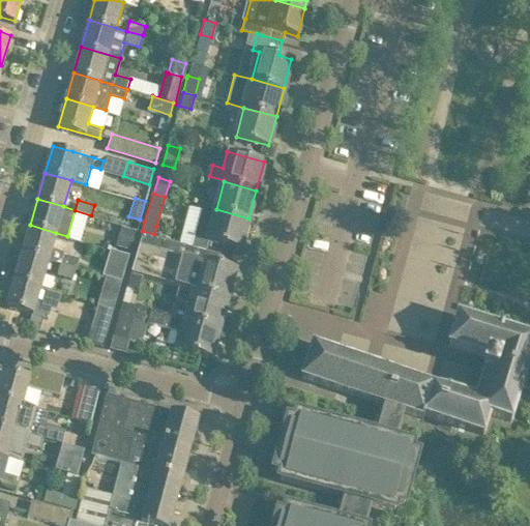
[(190,243),(200,207),(188,204),(178,240),(190,243)]
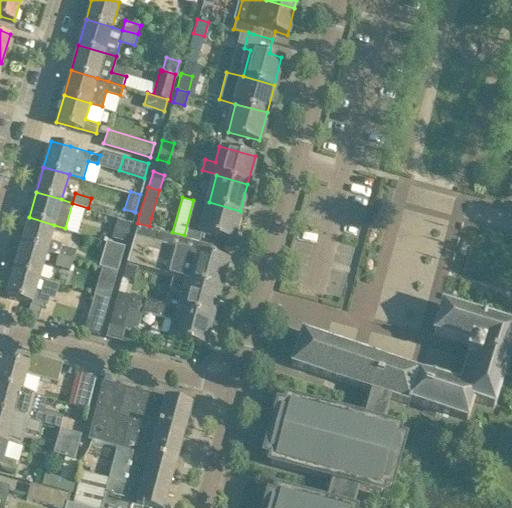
[(240,211),(209,202),(195,199),(194,201),(185,236),(224,247),(227,238),(227,237),(232,239),(240,211)]
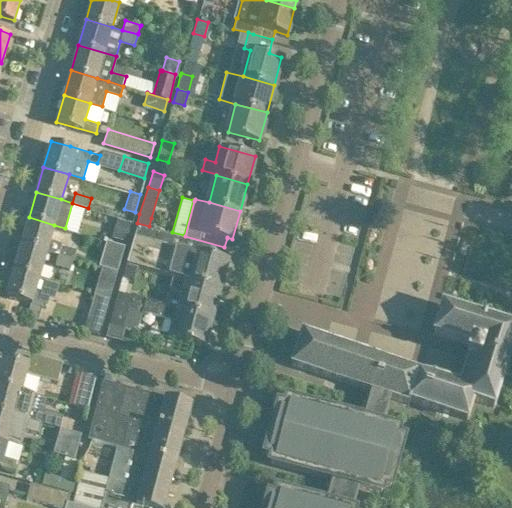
[(54,226),(54,225),(29,217),(21,243),(47,250),(58,254),(59,254),(61,244),(62,242),(50,239),(54,226)]
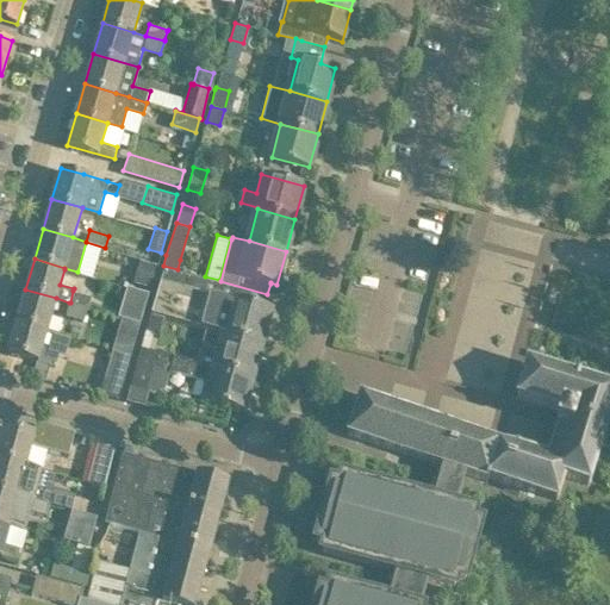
[(139,259),(132,280),(150,285),(156,263),(139,259)]
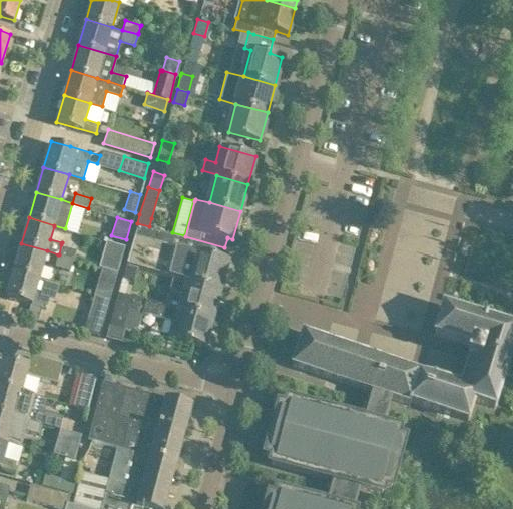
[(224,247),(185,236),(137,223),(126,263),(137,266),(173,276),(219,288),(227,260),(222,258),(224,247)]
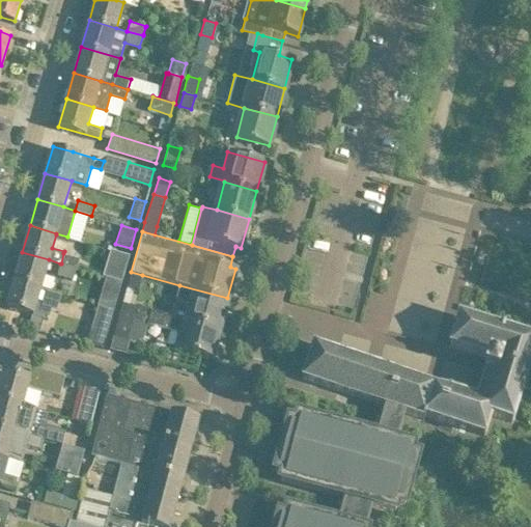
[(105,265),(124,270),(129,254),(110,248),(105,265)]
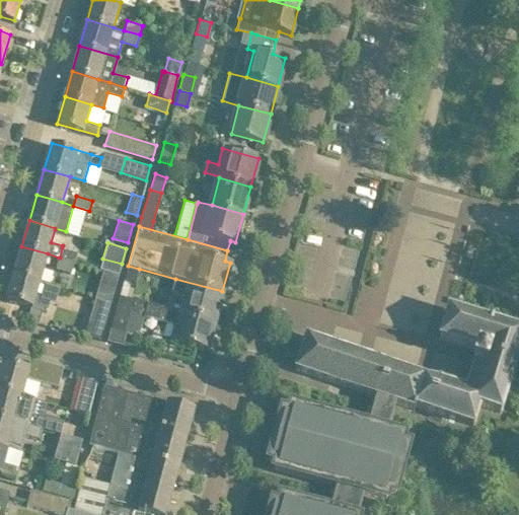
[(40,279),(48,253),(21,246),(14,272),(40,279)]
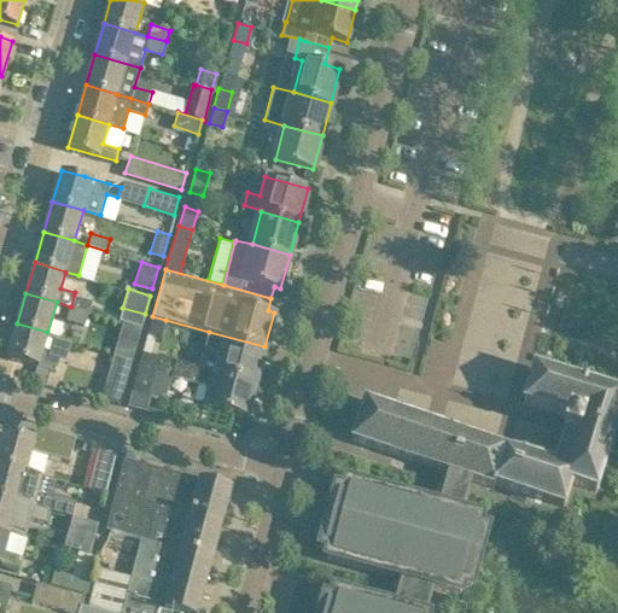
[(88,311),(71,307),(70,307),(66,319),(81,322),(85,323),(85,322),(88,311)]
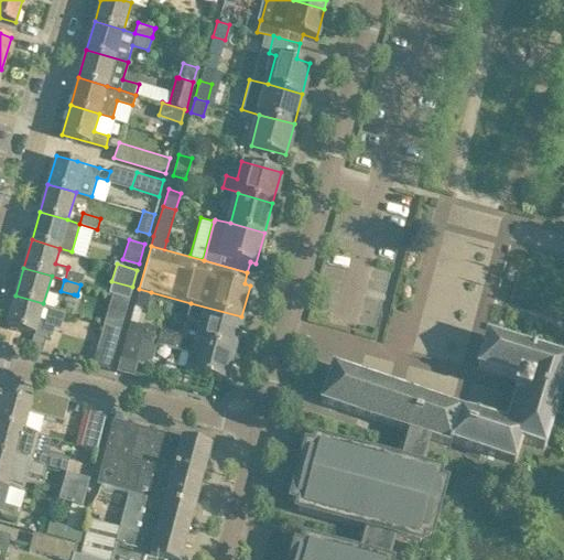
[(150,300),(151,292),(139,289),(130,320),(137,322),(142,305),(148,308),(150,300)]
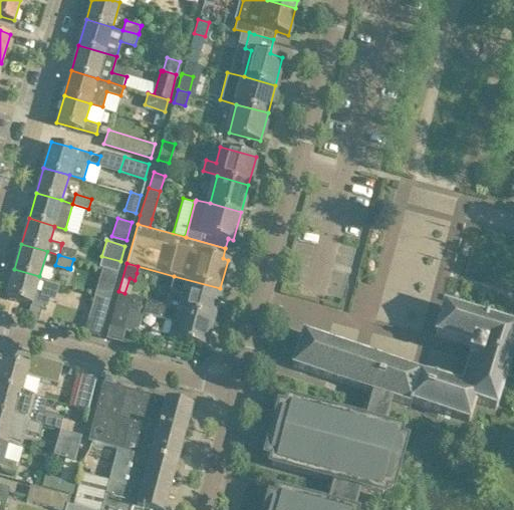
[(36,289),(39,276),(14,269),(6,295),(46,306),(49,297),(48,297),(50,293),(36,289)]
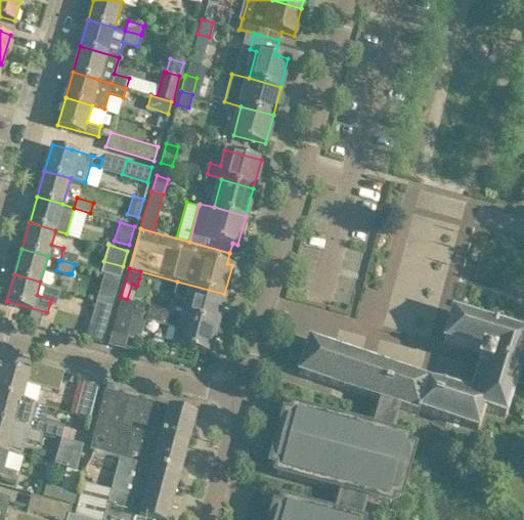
[(217,322),(224,294),(177,282),(175,288),(173,294),(188,298),(183,313),(217,322)]
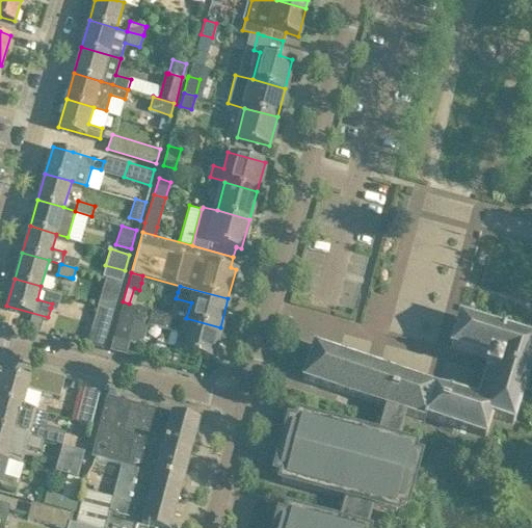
[(129,304),(123,301),(113,337),(129,341),(135,317),(148,320),(148,323),(161,326),(179,332),(175,346),(193,351),(192,353),(197,354),(197,352),(212,357),(220,327),(186,318),(186,319),(164,313),(129,304)]
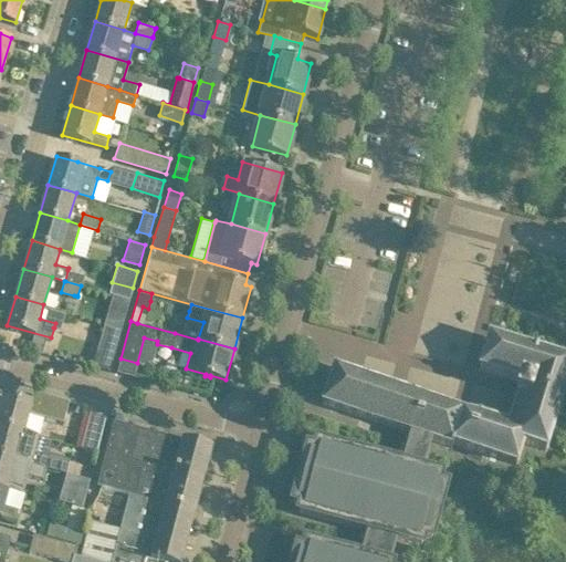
[(104,324),(102,331),(96,352),(113,356),(121,329),(104,324)]
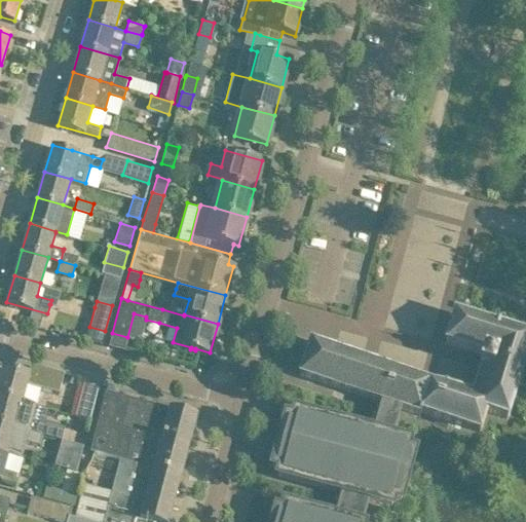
[(362,521),(368,497),(391,504),(393,496),(401,498),(414,448),(407,446),(409,439),(392,435),(401,406),(420,412),(421,409),(480,429),(486,409),(508,416),(525,355),(525,332),(454,310),(445,339),(444,341),(482,352),(478,364),(480,365),(472,390),(443,381),(443,382),(429,378),(429,377),(311,337),(311,338),(310,337),(299,372),(380,400),(373,430),(295,408),(293,415),(286,413),(271,463),(278,465),(277,473),(341,489),(334,515),(285,501),(283,509),(275,507),(270,521),(362,521)]
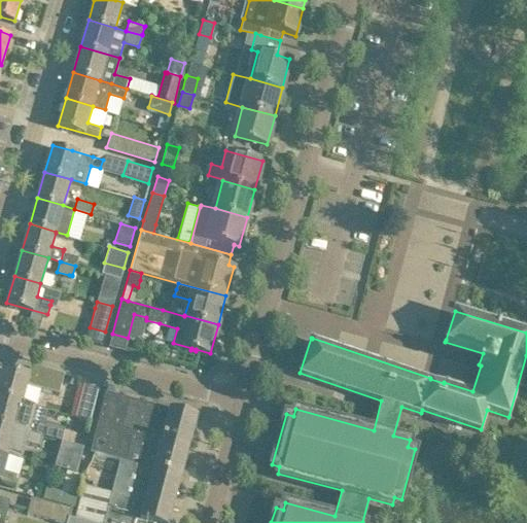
[(3,365),(0,376),(0,392),(36,403),(40,387),(59,392),(64,373),(30,363),(28,373),(3,365)]
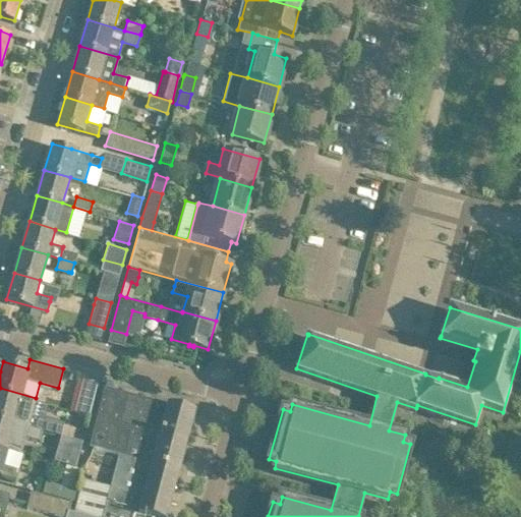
[(112,388),(114,380),(106,378),(104,386),(112,388)]
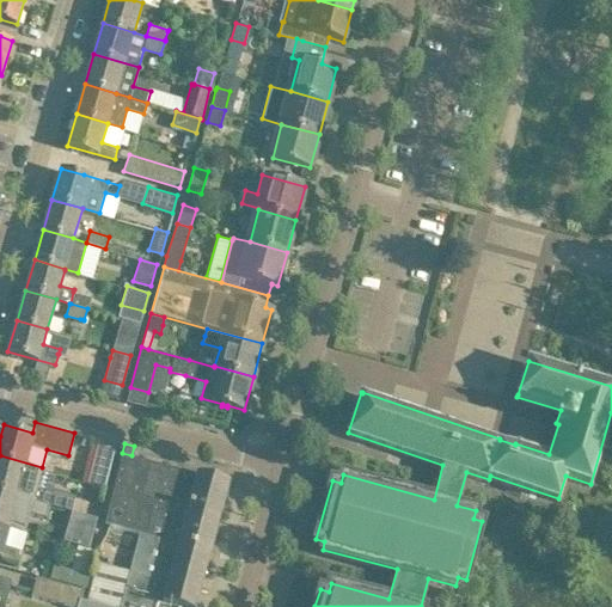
[(104,486),(105,483),(115,451),(97,446),(87,482),(104,486)]
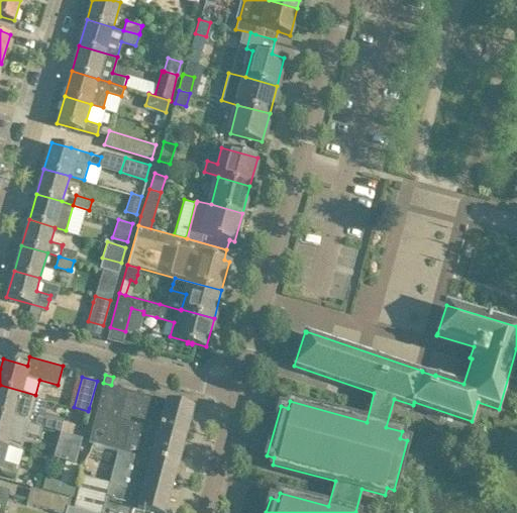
[(98,402),(188,425),(190,415),(191,416),(193,407),(141,393),(141,394),(117,387),(117,386),(111,385),(103,383),(98,402)]
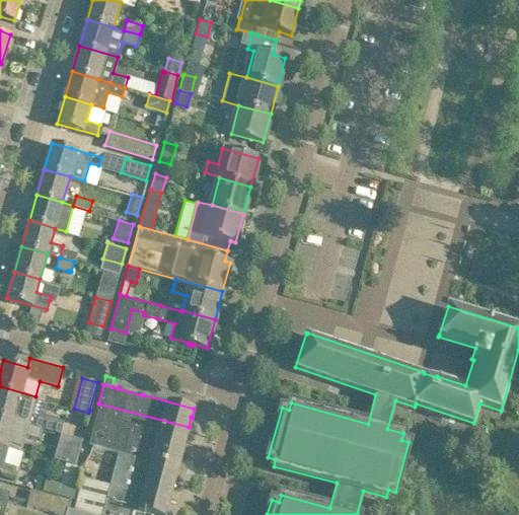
[(34,398),(35,396),(0,386),(0,415),(26,423),(28,413),(32,397),(34,398)]
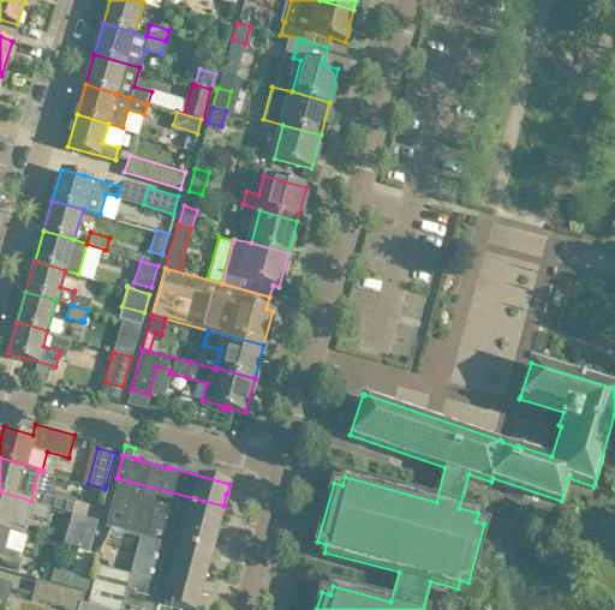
[(218,528),(224,506),(117,478),(111,501),(218,528)]
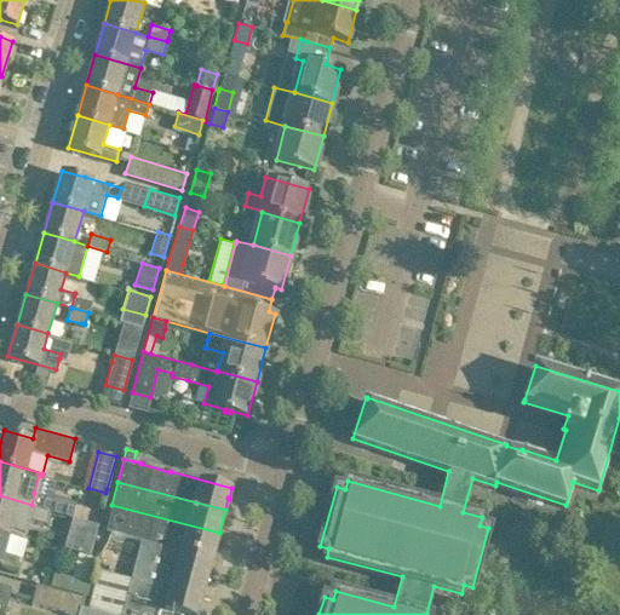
[(52,494),(52,499),(36,494),(34,493),(32,505),(50,510),(73,516),(74,505),(75,501),(52,494)]
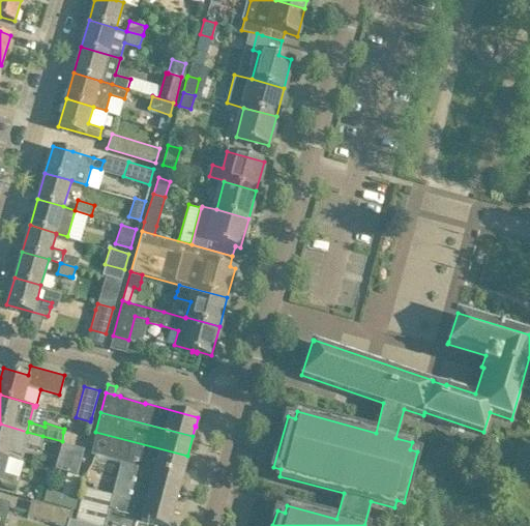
[(0,424),(0,453),(7,455),(7,456),(21,459),(25,442),(40,445),(42,436),(27,432),(0,424)]
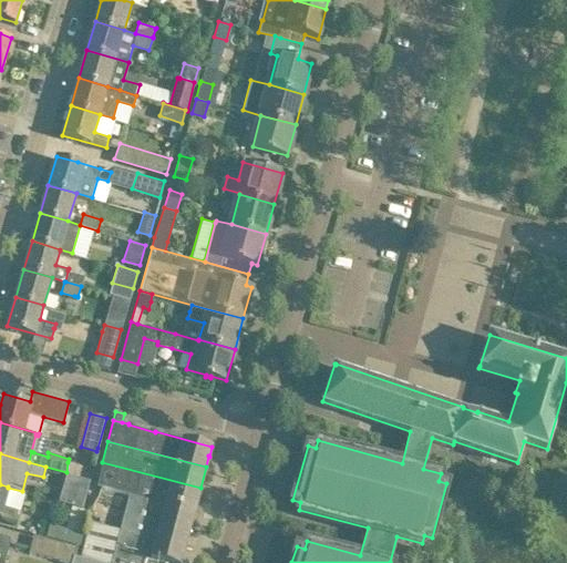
[(194,510),(200,488),(102,462),(96,482),(104,484),(130,492),(135,493),(152,498),(194,510)]
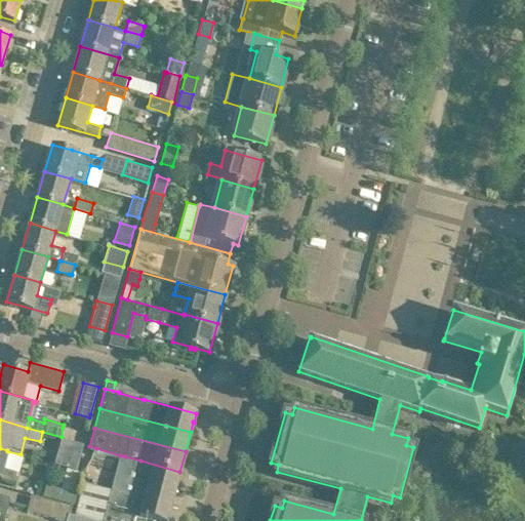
[(73,447),(68,466),(76,468),(81,450),(73,447)]
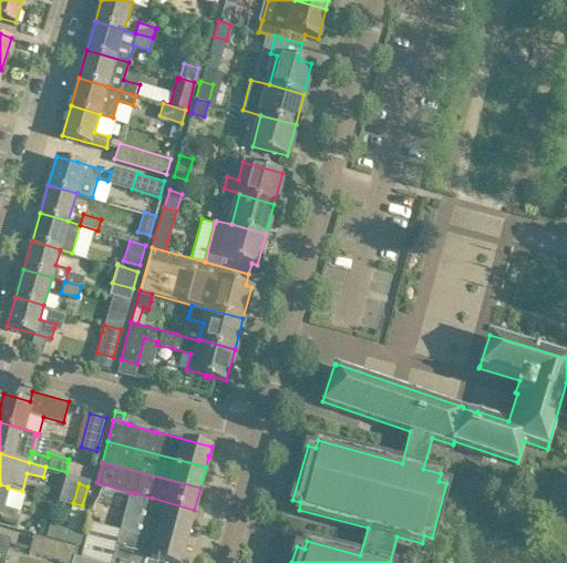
[(8,487),(0,484),(0,515),(18,521),(21,508),(3,503),(8,487)]
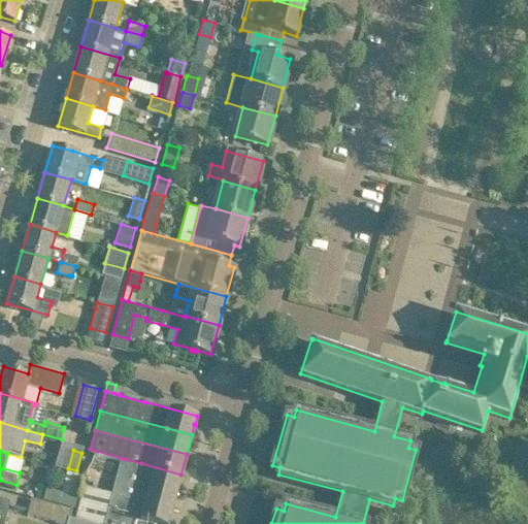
[(113,482),(174,498),(180,475),(141,463),(126,459),(121,458),(113,482)]
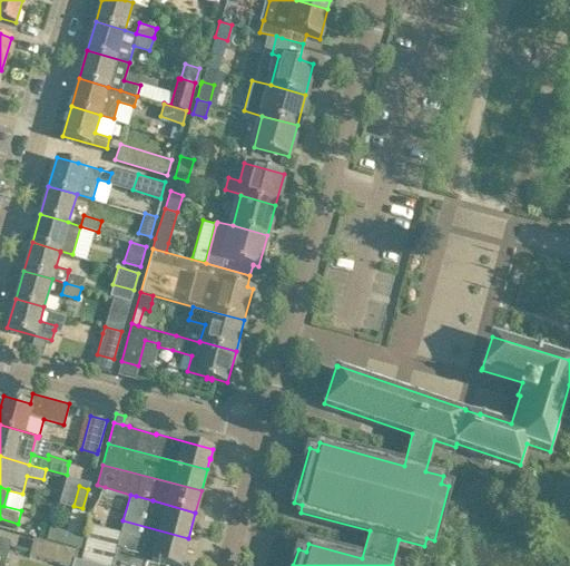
[(180,565),(188,538),(123,520),(120,530),(89,523),(80,558),(74,557),(71,565),(180,565)]
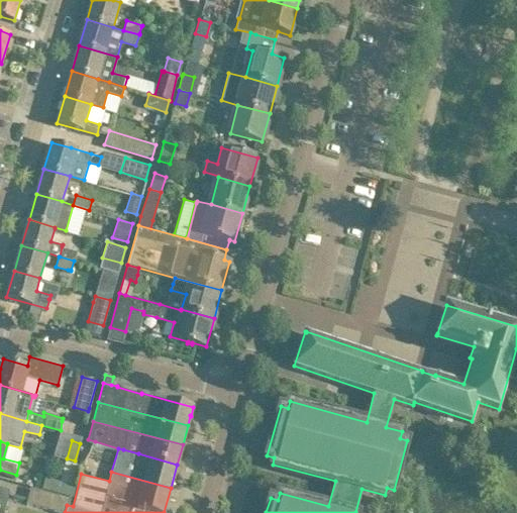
[(72,496),(76,485),(45,476),(41,488),(72,496)]
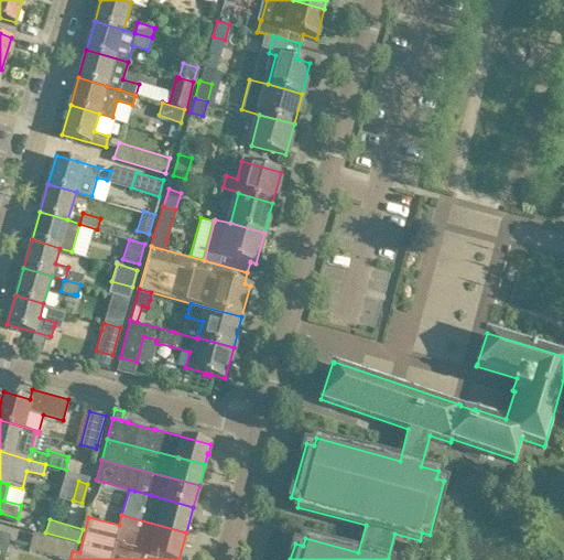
[(0,559),(3,559),(7,547),(11,532),(0,529),(0,559)]
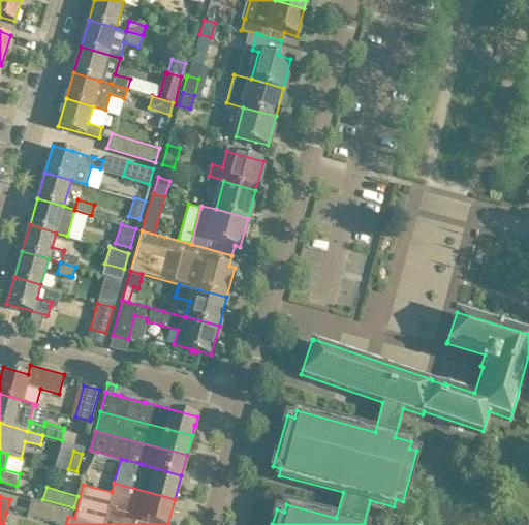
[(68,517),(71,508),(31,497),(27,513),(66,524),(68,517)]
